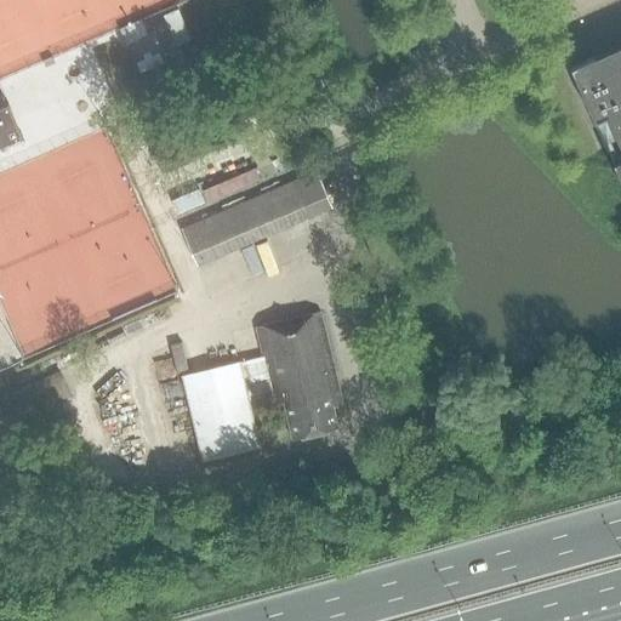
[(0,0),(0,57),(188,0),(0,0)]
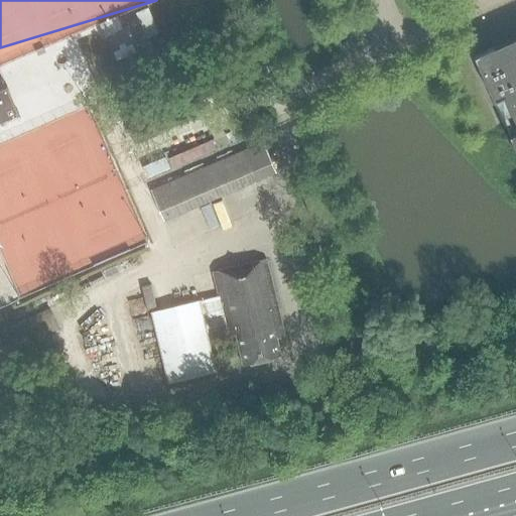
[(157,32),(146,7),(134,12),(145,37),(157,32)]
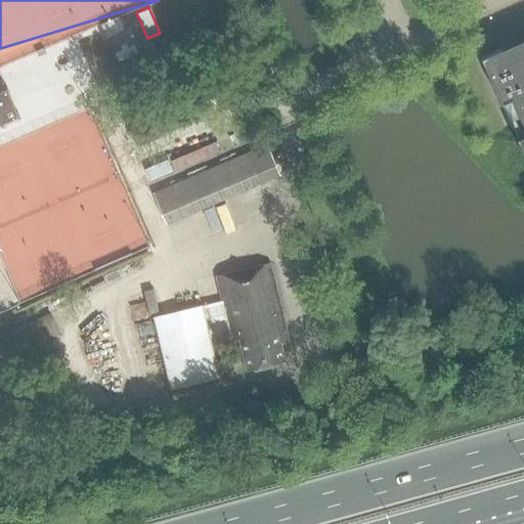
[(118,15),(99,24),(105,36),(123,28),(118,15)]
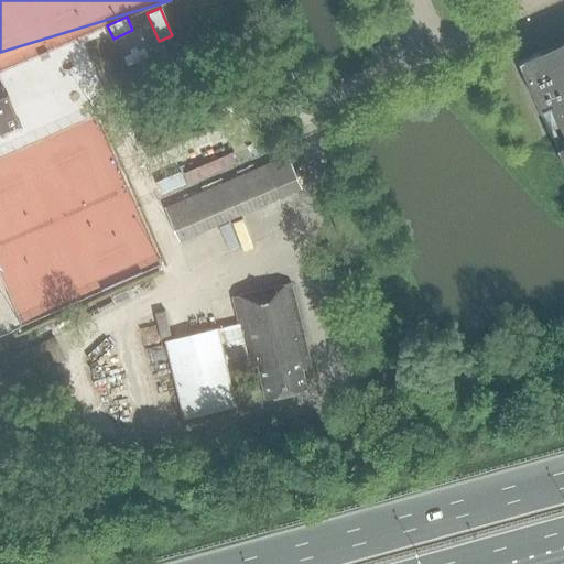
[(378,45),(376,45),(369,49),(372,56),(380,52),(378,45)]
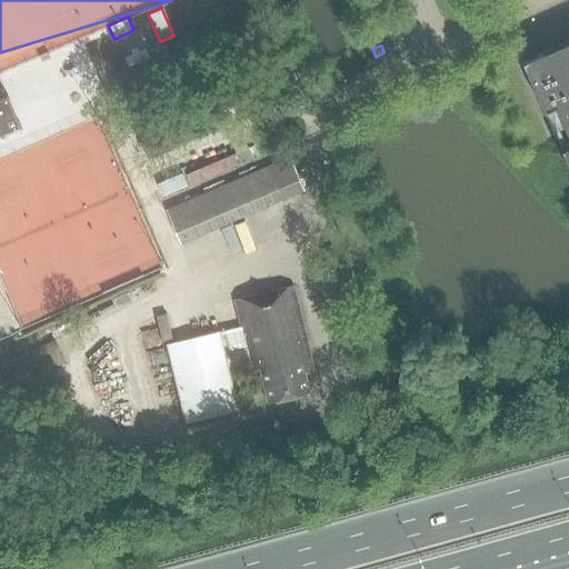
[(522,62),(568,167),(568,47),(563,49),(546,58),(543,52),(522,62)]
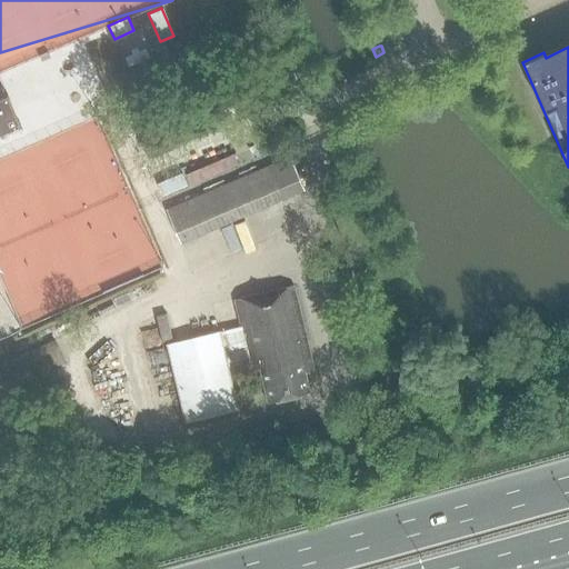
[(128,67),(149,59),(145,49),(125,58),(128,67)]
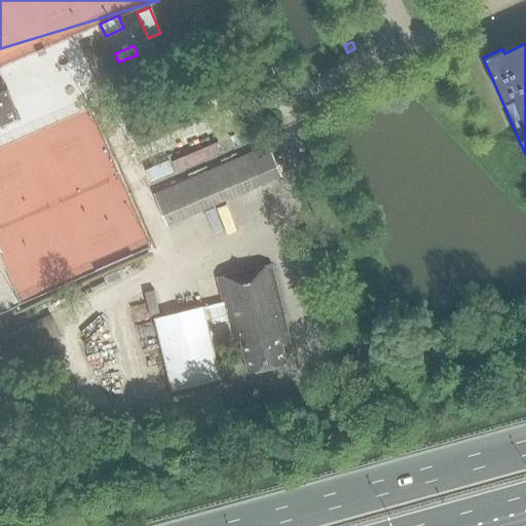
[(0,123),(19,116),(6,87),(0,89),(0,123)]
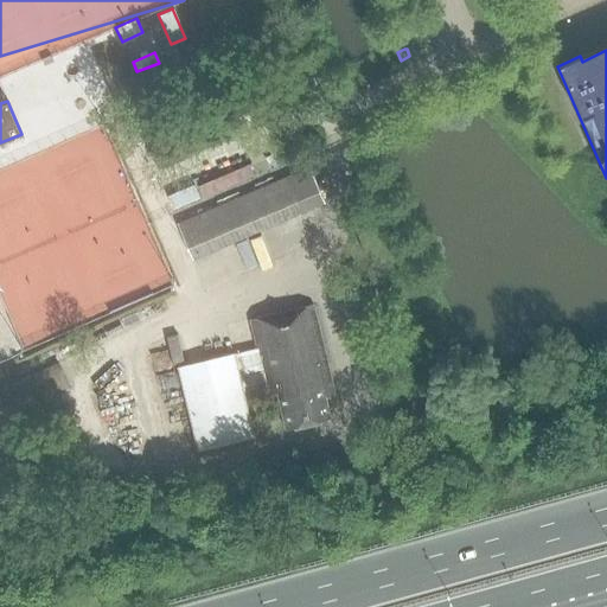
[(209,193),(263,176),(259,164),(204,180),(209,193)]
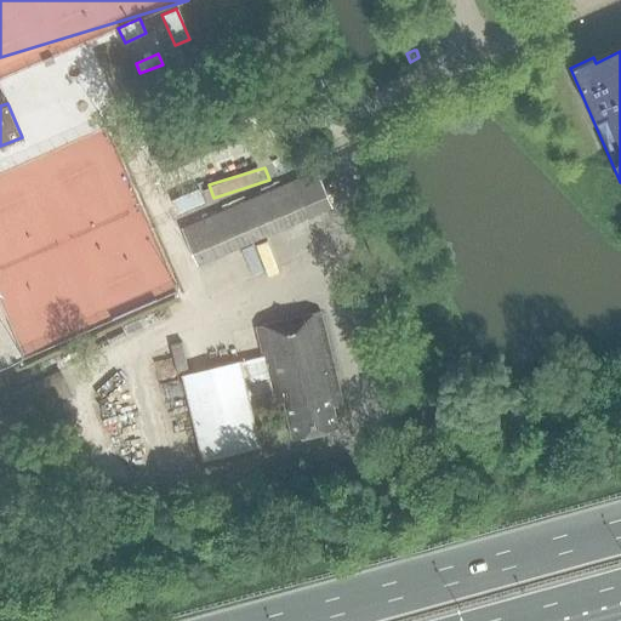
[(315,171),(181,229),(197,266),(330,208),(315,171)]
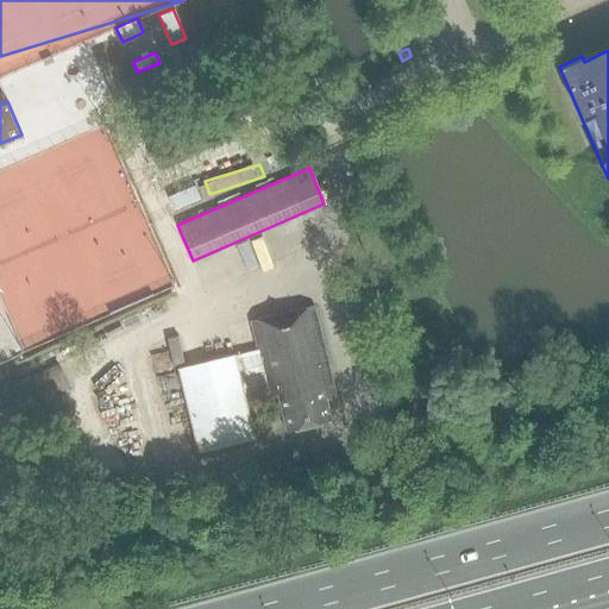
[(202,182),(175,194),(181,207),(208,196),(202,182)]
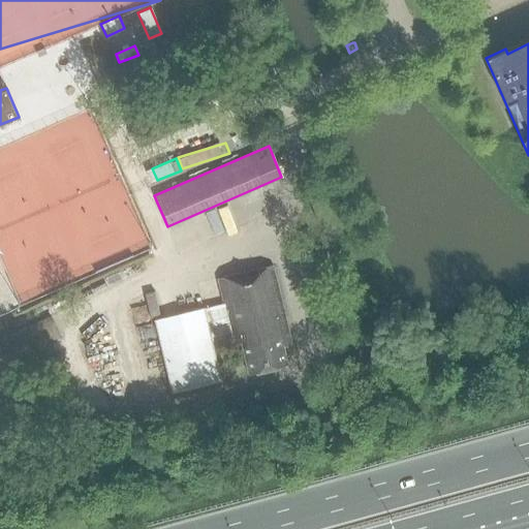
[(283,348),(292,345),(272,266),(217,279),(234,346),(241,344),(248,374),(287,365),(283,348)]
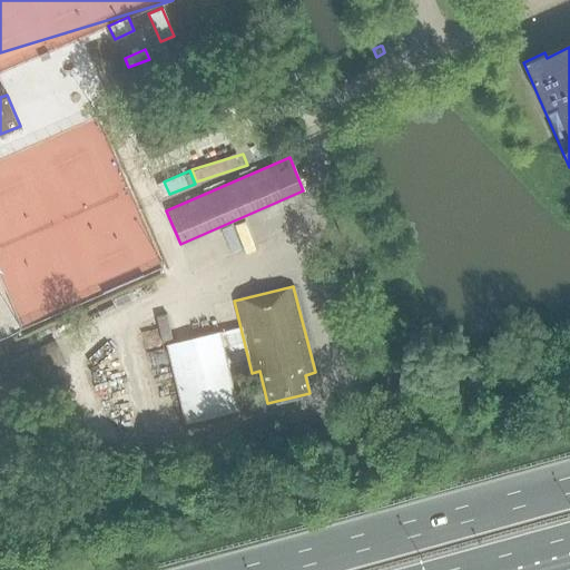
[(238,411),(227,369),(218,332),(166,344),(183,418),(184,423),(238,411)]
